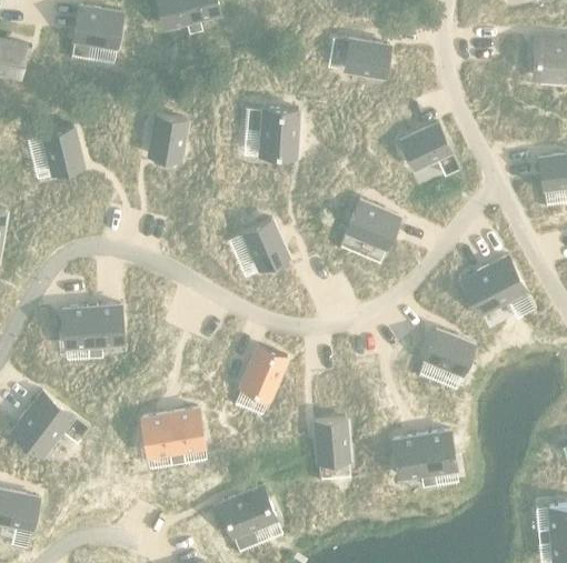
[(187,0),(158,0),(166,30),(188,24),(190,34),(197,33),(194,22),(187,0)]
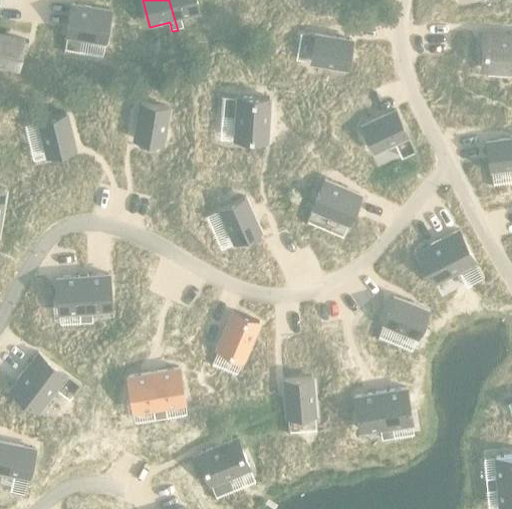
[(196,0),(169,0),(175,20),(178,30),(184,28),(181,19),(200,13),(196,0)]
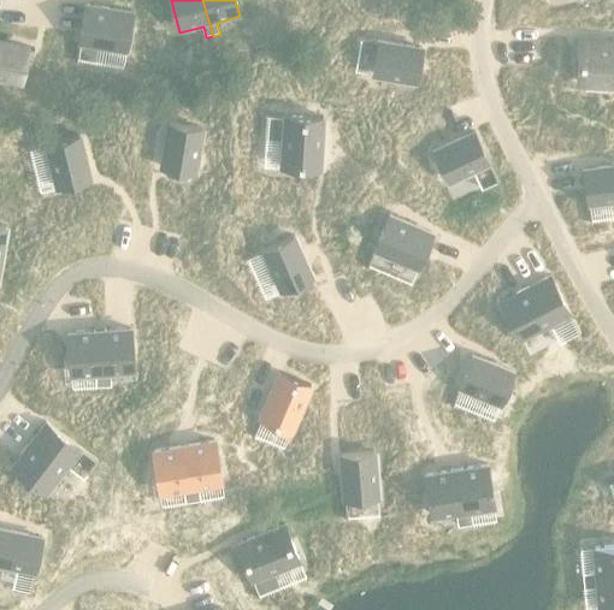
[(87,10),(81,46),(82,47),(128,54),(134,18),(111,15),(87,10)]
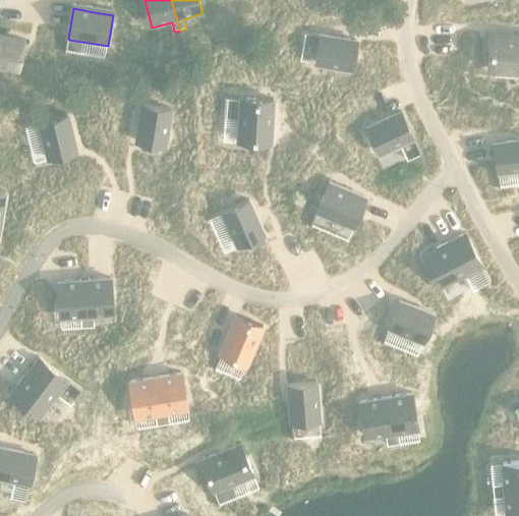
[(518,40),(492,39),(489,74),(518,76),(518,40)]
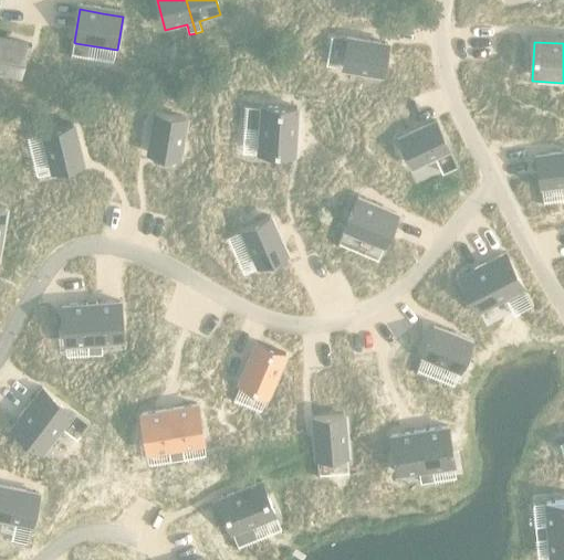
[(27,49),(22,48),(0,43),(0,74),(21,78),(27,50),(27,49)]
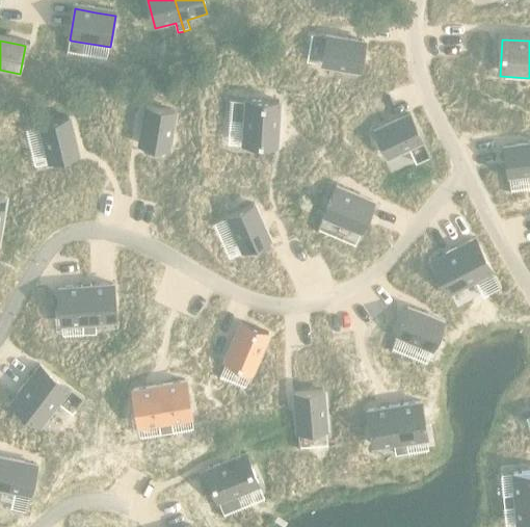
[(328,41),(323,69),(362,75),(366,47),(328,41)]
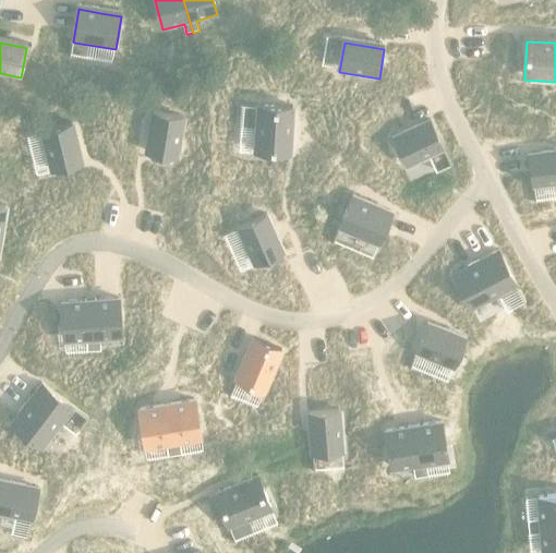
[(260,109),(257,156),(290,158),(294,111),(260,109)]
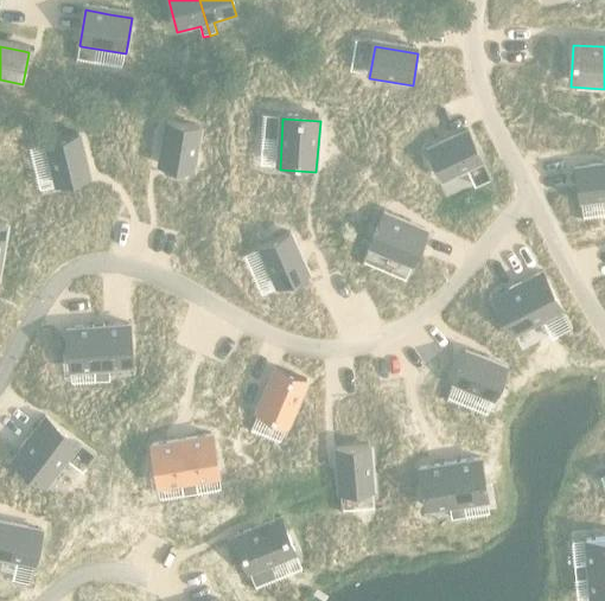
[(193,176),(201,132),(169,127),(161,170),(193,176)]
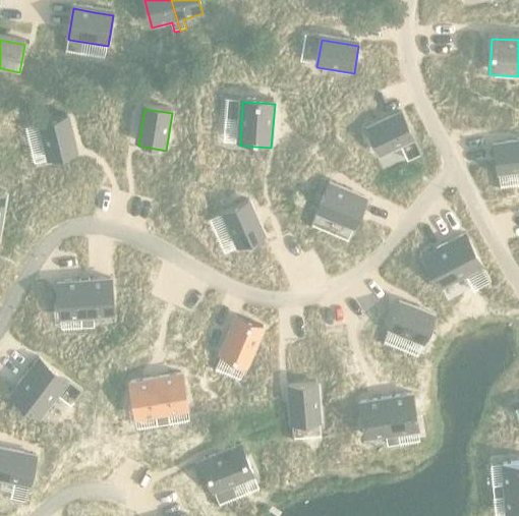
[(403,116),(368,132),(381,157),(414,140),(403,116)]
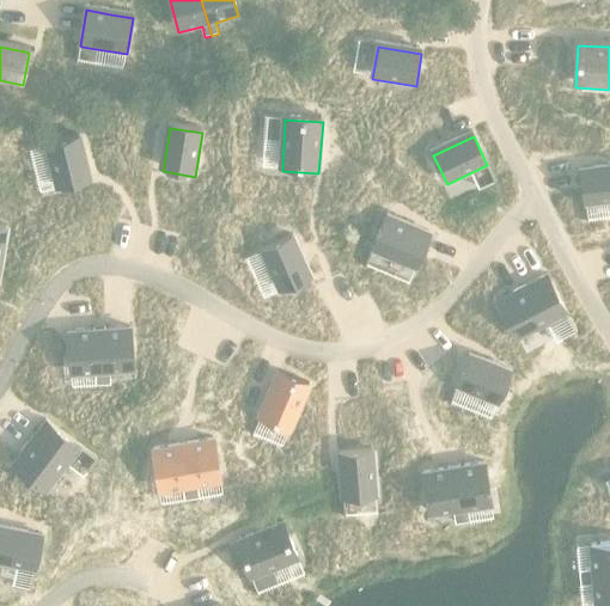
[(91,183),(80,140),(48,148),(49,150),(59,191),(91,183)]
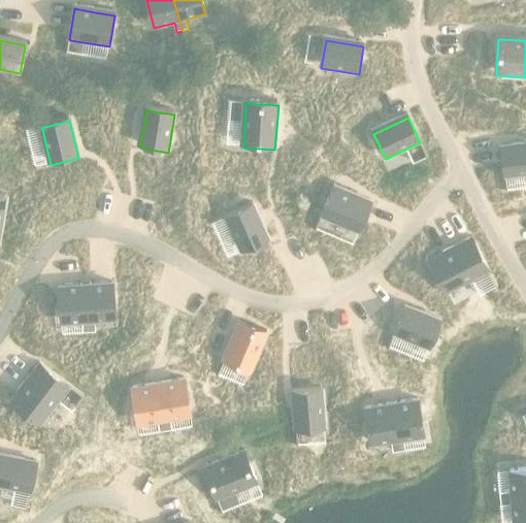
[(525,146),(501,150),(505,178),(525,174),(525,146)]
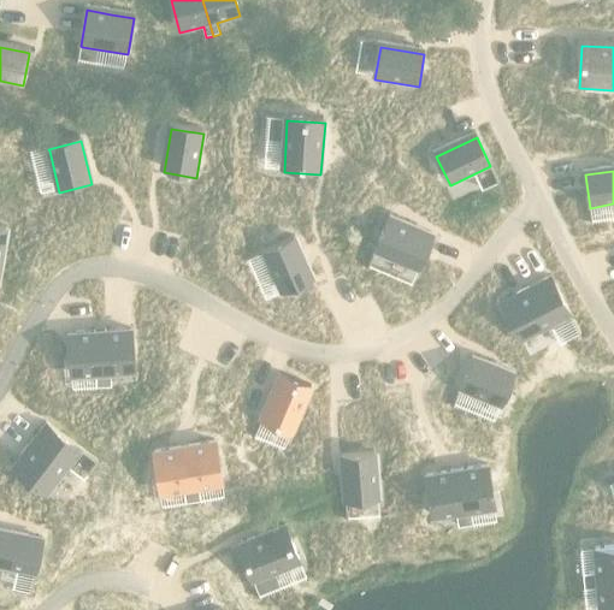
[(390,220),(376,254),(420,272),(434,240),(390,220)]
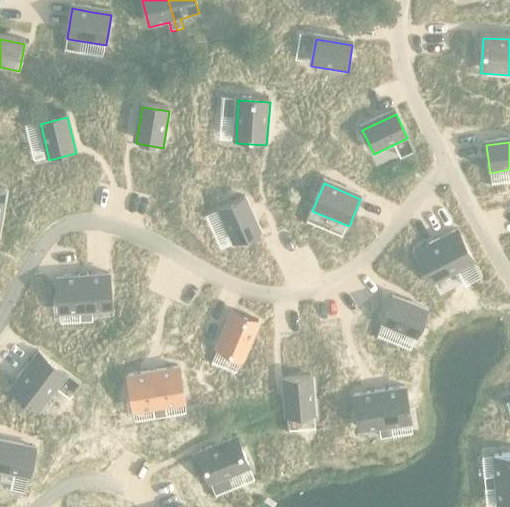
[(245,201),(221,212),(235,246),(260,235),(245,201)]
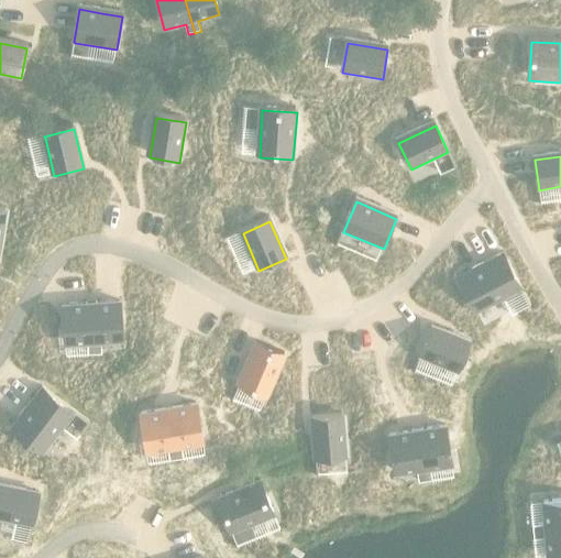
[(477,271),(459,281),(476,316),(503,302),(523,292),(504,256),(477,271)]
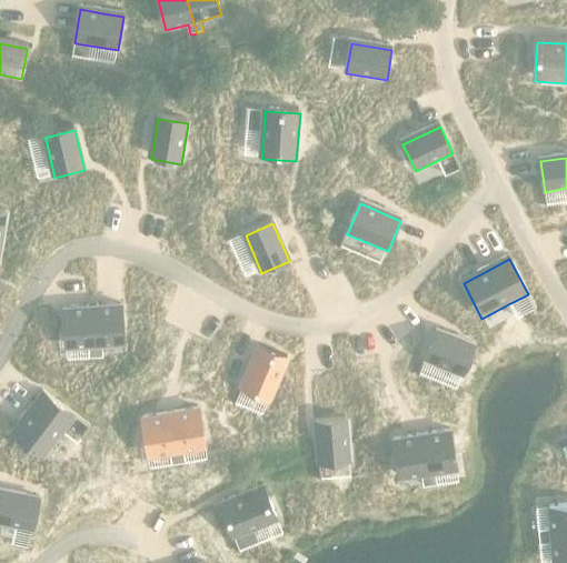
[(97,361),(103,360),(102,347),(125,345),(122,309),(93,311),(97,361)]
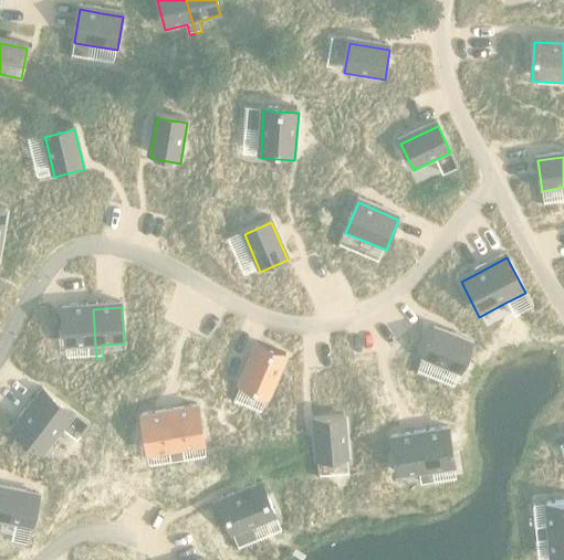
[(93,309),(64,310),(68,348),(89,346),(90,359),(96,359),(93,309)]
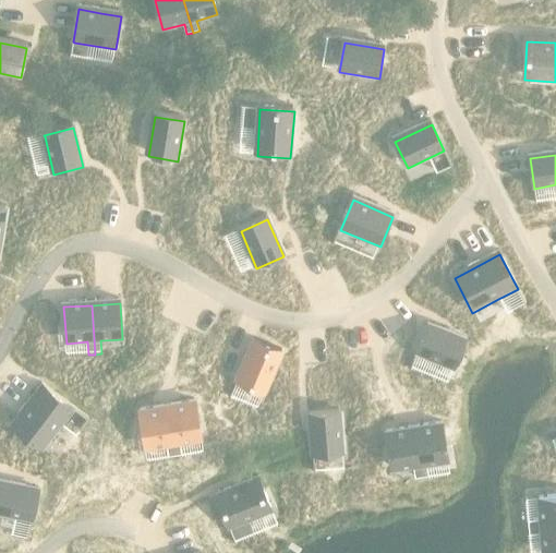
[(428,327),(418,355),(455,370),(466,343),(428,327)]
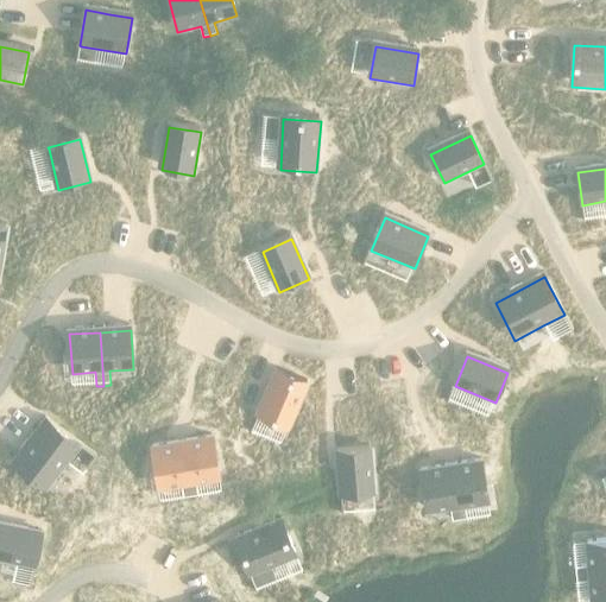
[(278,372),(258,417),(289,430),(308,385),(278,372)]
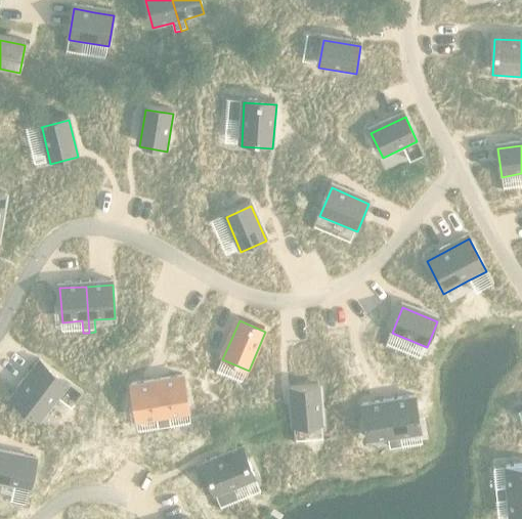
[(69,386),(70,385),(41,363),(11,402),(40,424),(69,386)]
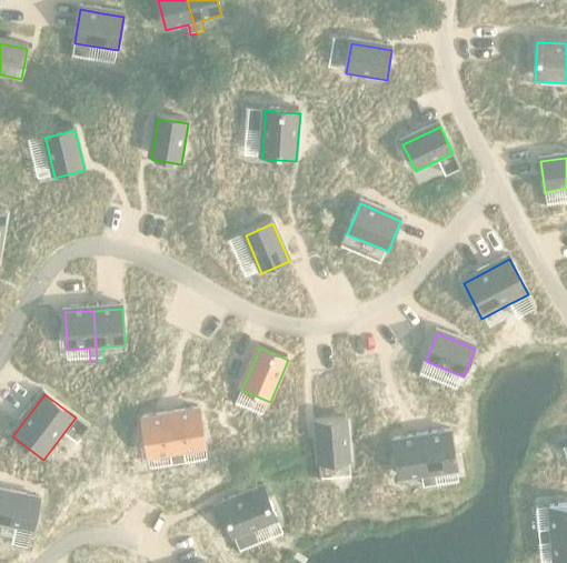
[(179,466),(186,465),(183,452),(206,449),(200,412),(171,418),(179,466)]
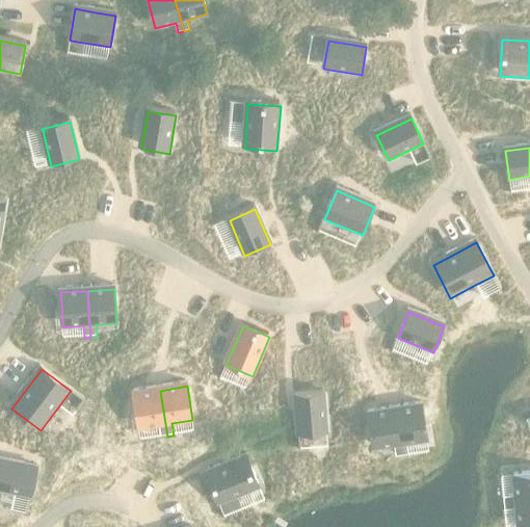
[(160,391),(134,395),(139,428),(160,425),(161,438),(167,437),(160,391)]
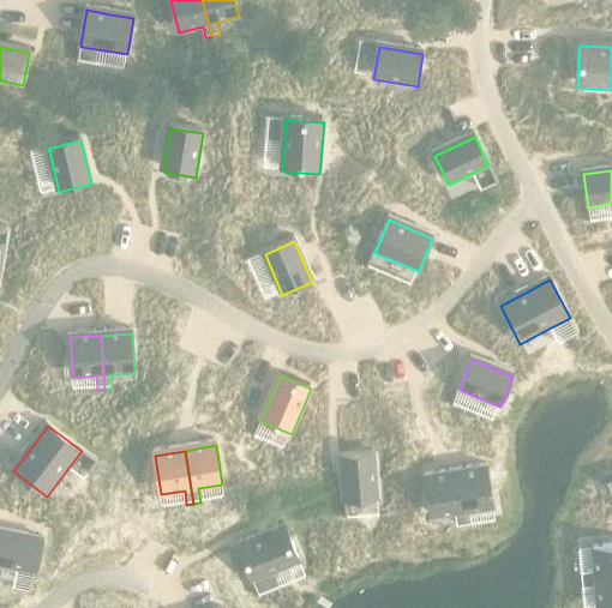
[(375,456),(341,459),(346,503),(378,500),(375,456)]
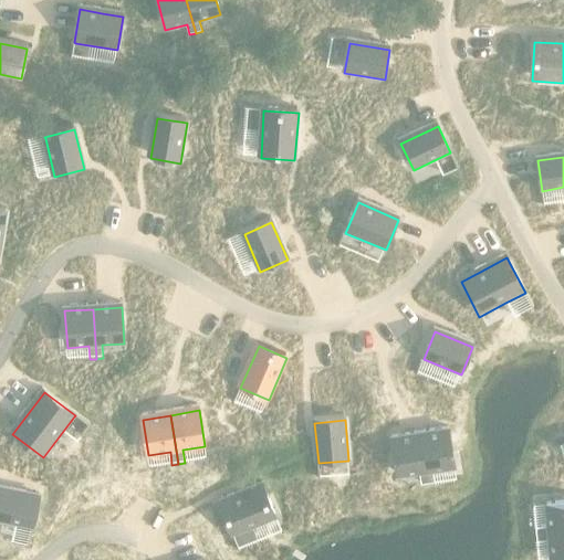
[(449,432),(421,436),(429,486),(436,485),(434,472),(455,468),(449,432)]
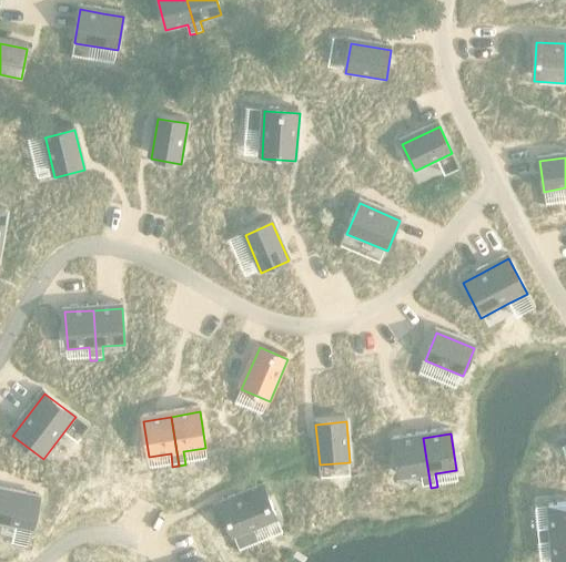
[(423,438),(394,442),(400,479),(422,476),(424,489),(431,488),(423,438)]
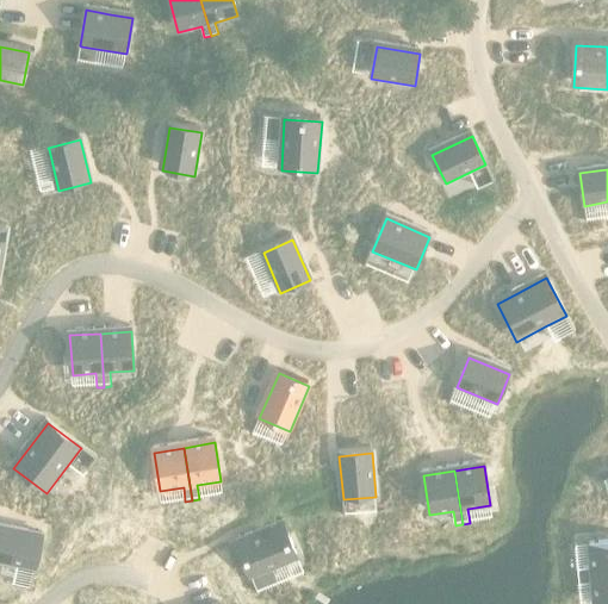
[(236,545),(250,579),(252,579),(298,560),(284,525),(236,545)]
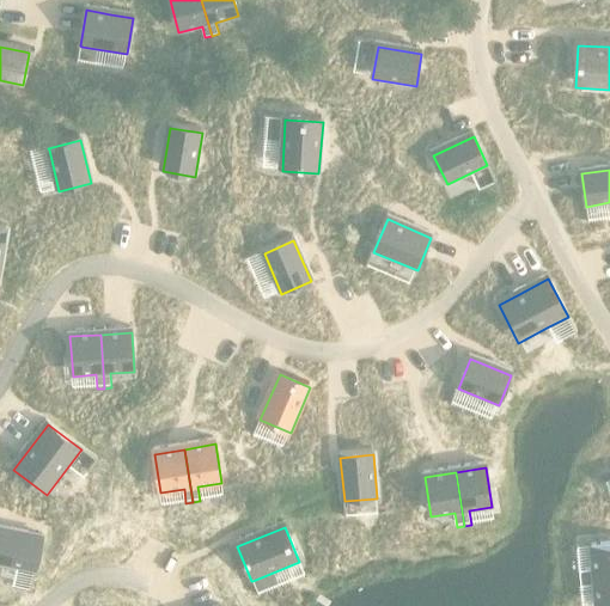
[(36,574),(43,540),(1,530),(0,534),(0,564),(35,573),(36,574)]
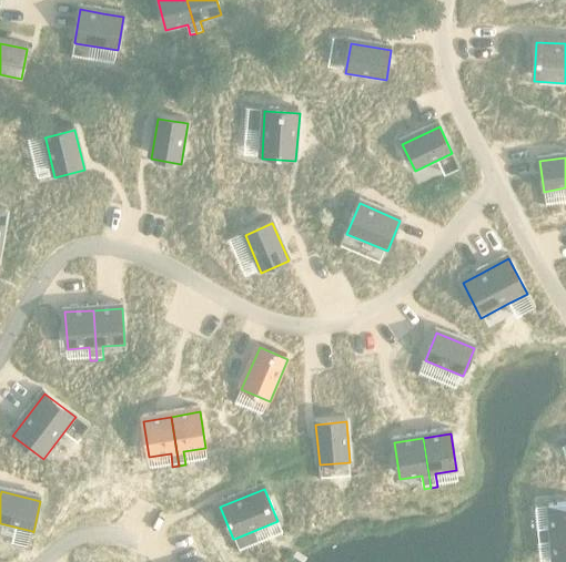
[(552,531),(538,532),(539,539),(565,537),(565,508),(549,510),(552,531)]
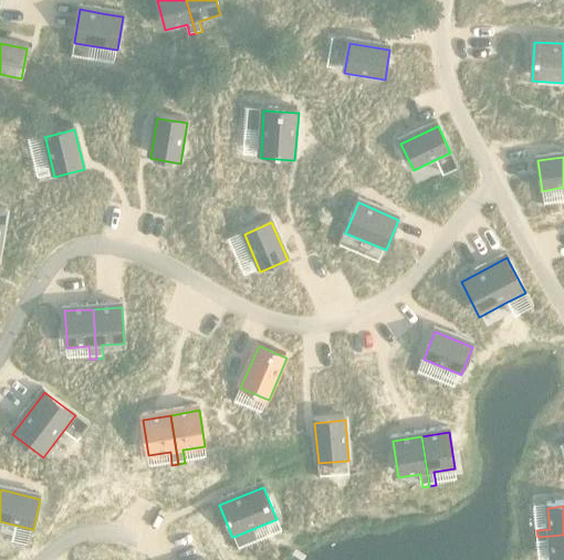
[(563,535),(538,537),(538,543),(551,542),(553,559),(563,559),(563,535)]
